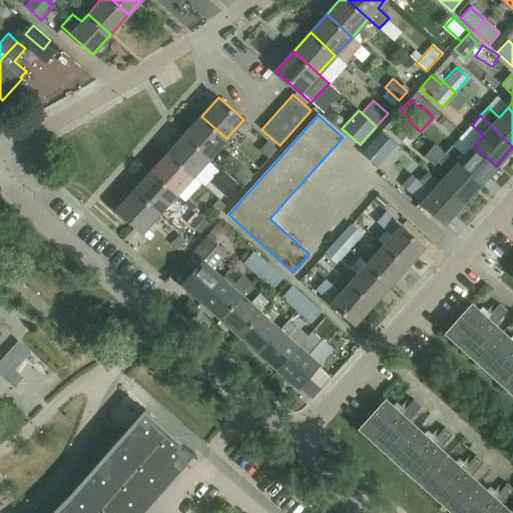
[(226,138),(201,116),(185,135),(209,157),(226,138)]
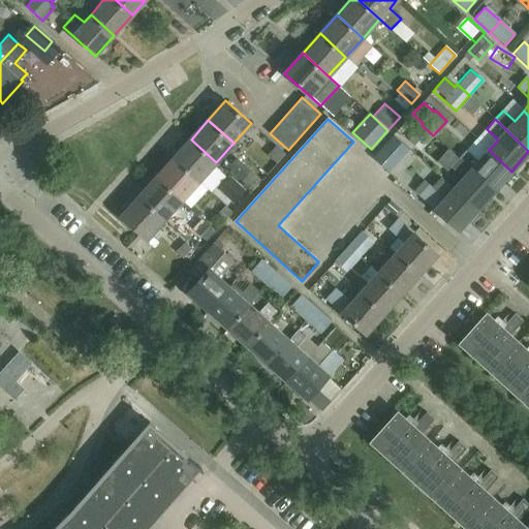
[(433,135),(422,125),(408,139),(419,150),(433,135)]
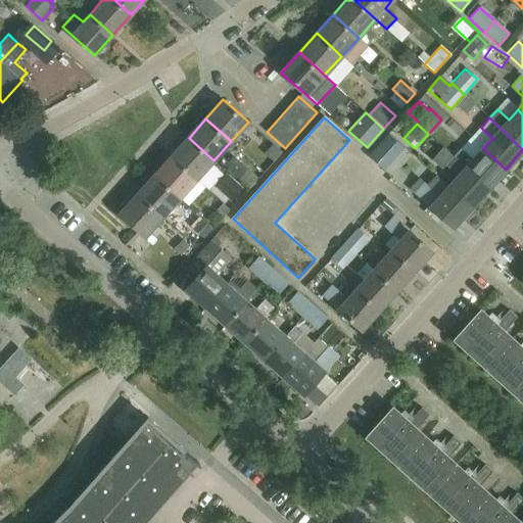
[(214,160),(189,138),(172,156),(197,179),(204,171),(212,177),(221,168),(214,160)]
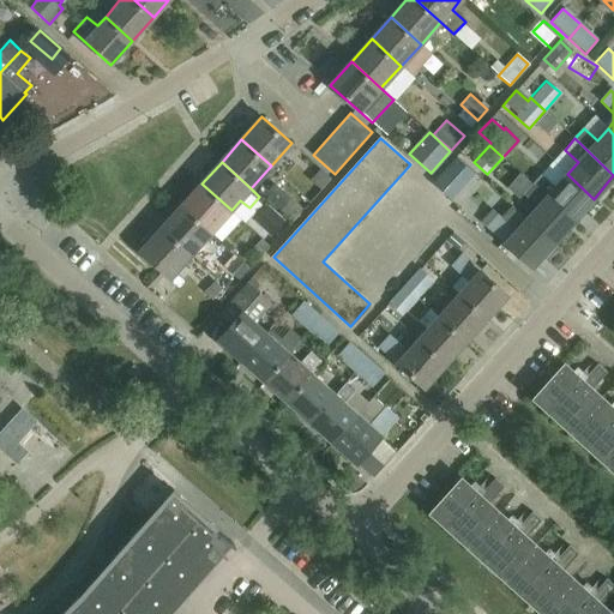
[(469,175),(455,162),(435,184),(449,197),(469,175)]
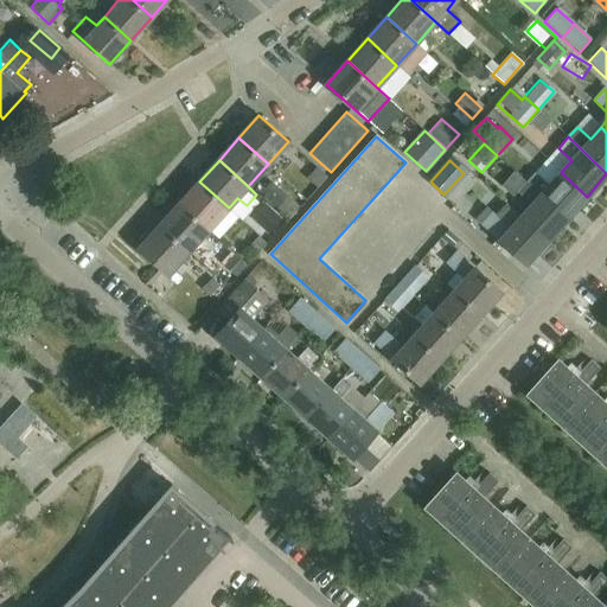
[(541,195),(567,219),(587,197),(561,172),(560,173),(549,164),(540,173),(550,184),(541,195)]
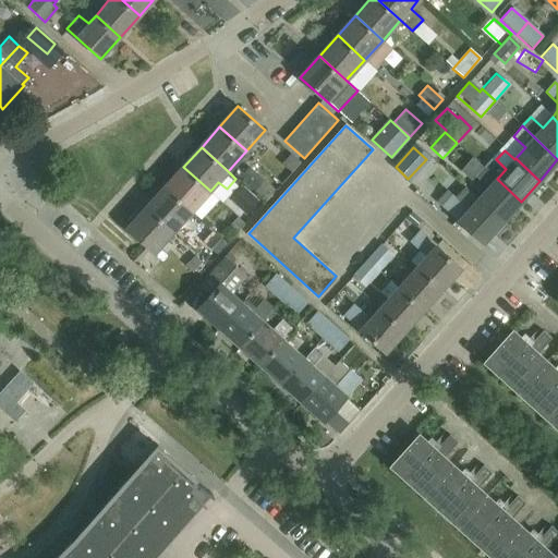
[(192,210),(210,191),(183,167),(166,186),(192,210)]
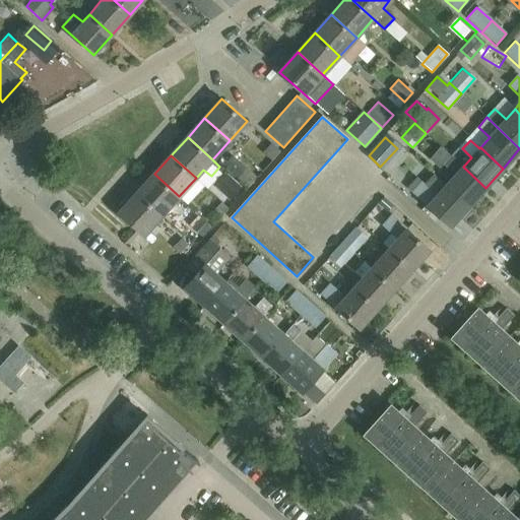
[(485,188),(463,167),(451,156),(444,165),(455,175),(445,186),(468,207),(485,188)]
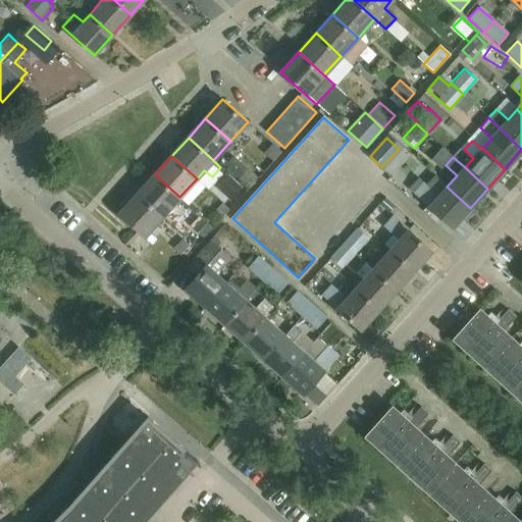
[(163,216),(179,197),(155,174),(138,194),(163,216)]
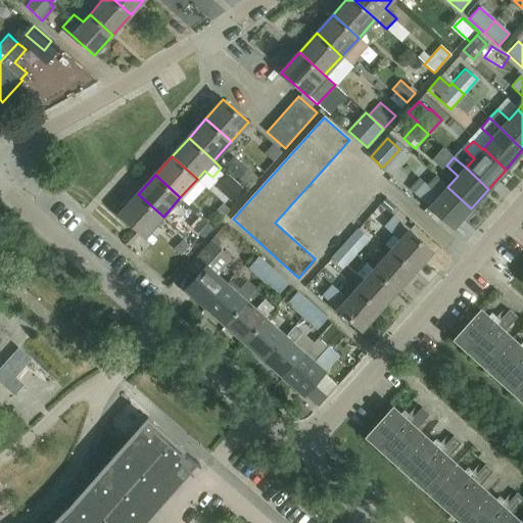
[(471,208),(447,187),(438,197),(424,184),(415,193),(453,228),(471,208)]
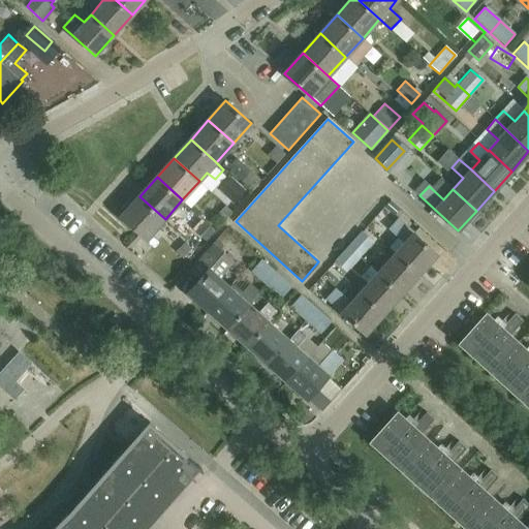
[(148,239),(165,219),(139,196),(122,216),(148,239)]
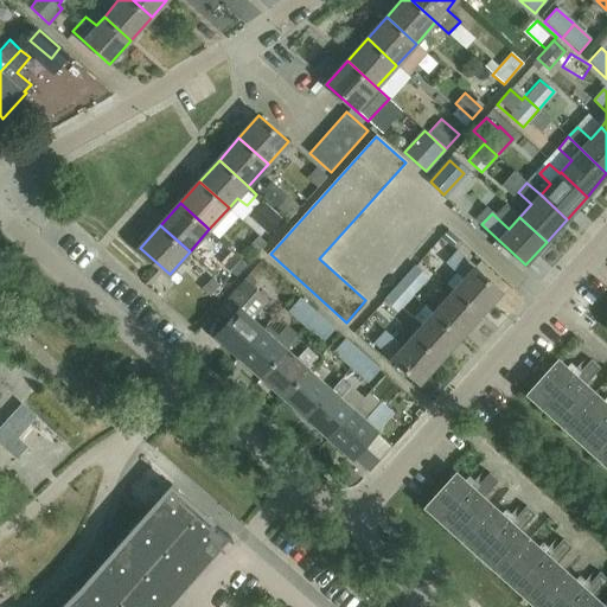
[(242,264),(228,251),(218,262),(234,275),(242,264)]
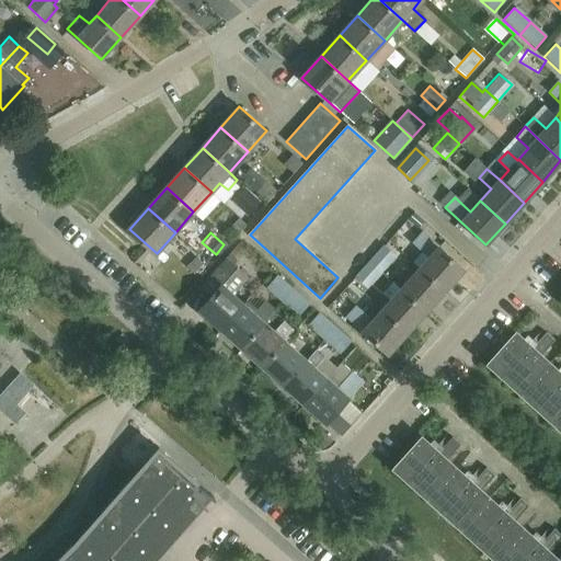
[(430,258),(419,268),(443,292),(462,270),(422,232),(413,242),(430,258)]
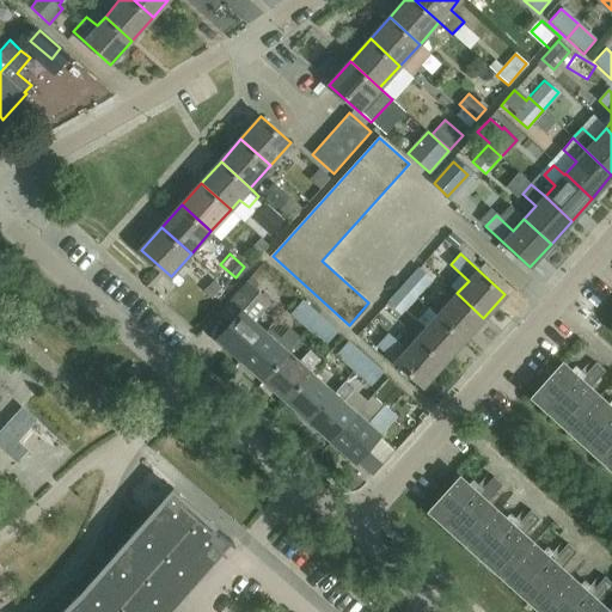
[(417,267),(402,285),(416,298),(432,280),(417,267)]
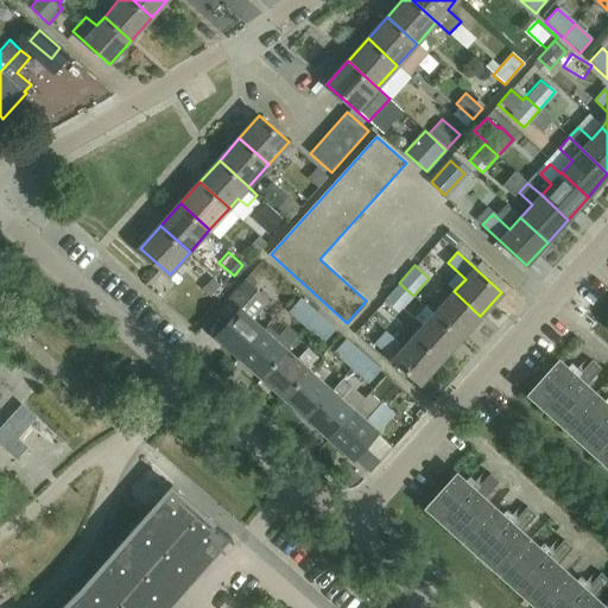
[(239,358),(263,330),(251,320),(267,302),(245,282),(220,311),(230,321),(216,336),(239,358)]
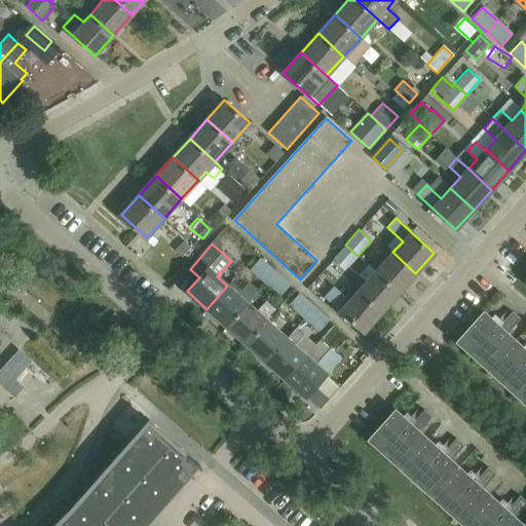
[(343,270),(358,256),(345,245),(332,260),(343,270)]
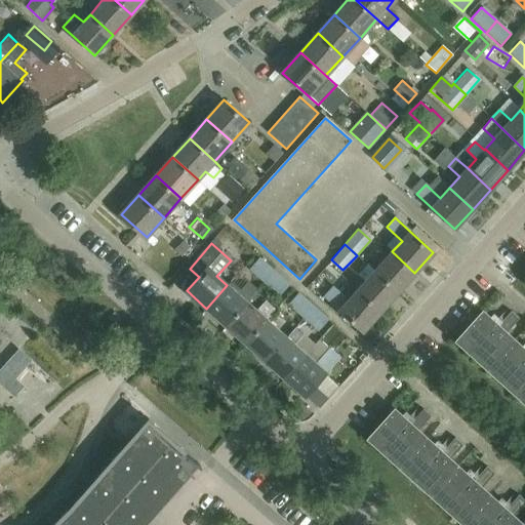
[(397,292),(414,273),(392,251),(374,272),(397,292)]
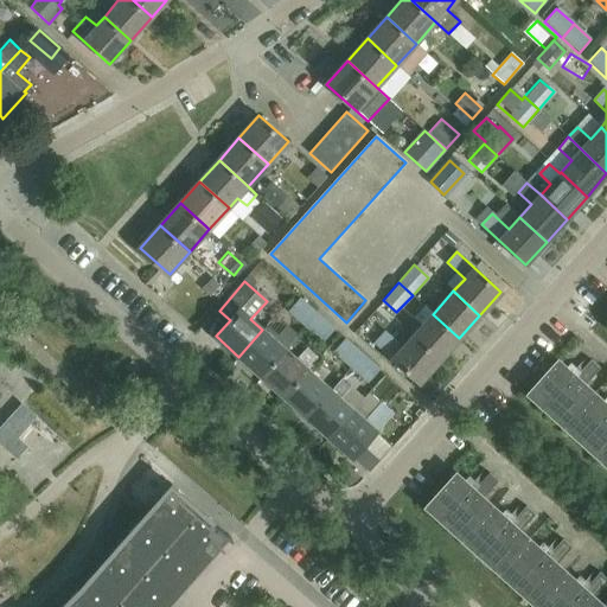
[(305,327),(317,314),(299,299),(287,312),(305,327)]
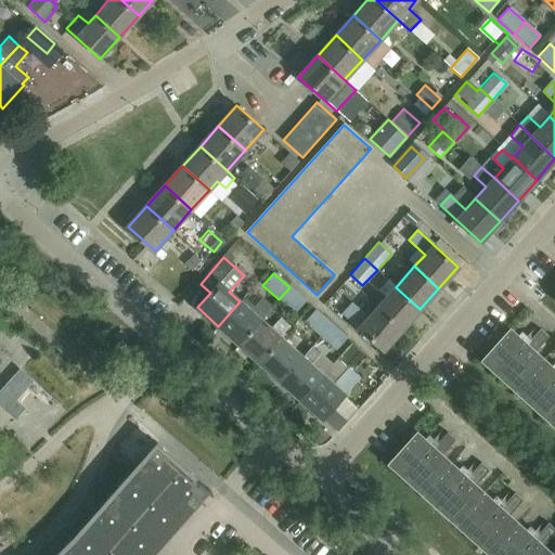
[(377,297),(383,301),(377,308),(401,330),(420,309),(396,287),(390,282),(377,297)]
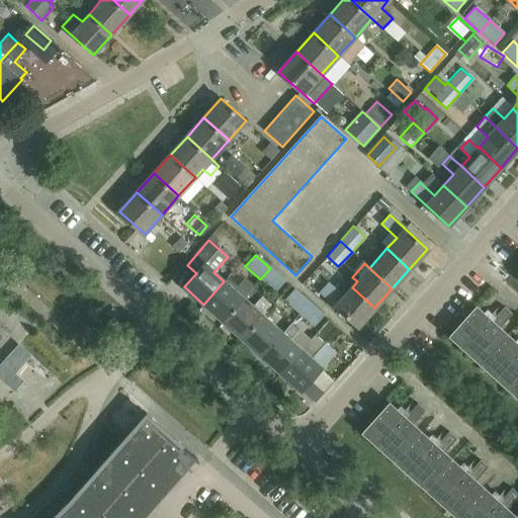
[(284,281),(270,268),(260,279),(274,292),(284,281)]
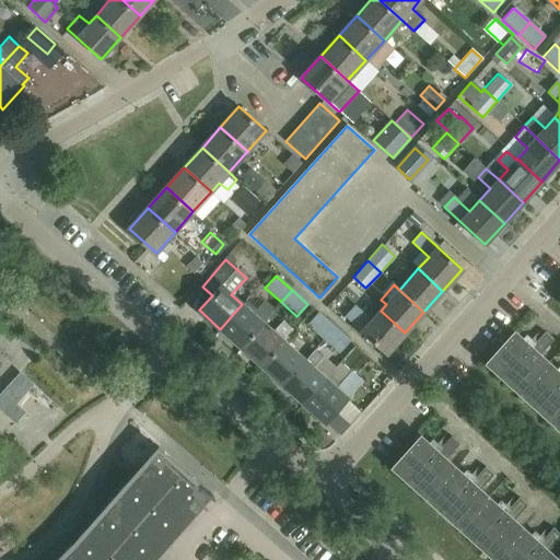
[(242,304),(220,329),(241,348),(263,323),(242,304)]
